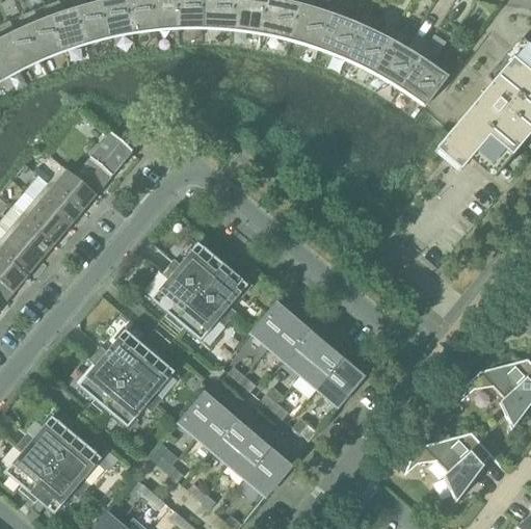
[(51,18),(63,49),(76,45),(85,42),(76,9),(75,9),(64,14),(59,0),(56,0),(46,4),(51,18)]
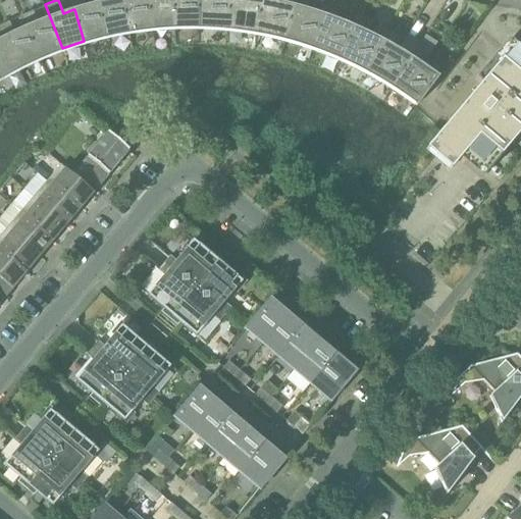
[(74,9),(84,41),(97,37),(106,35),(99,3),(98,3),(88,6),(86,0),(70,0),(73,9),(74,9)]
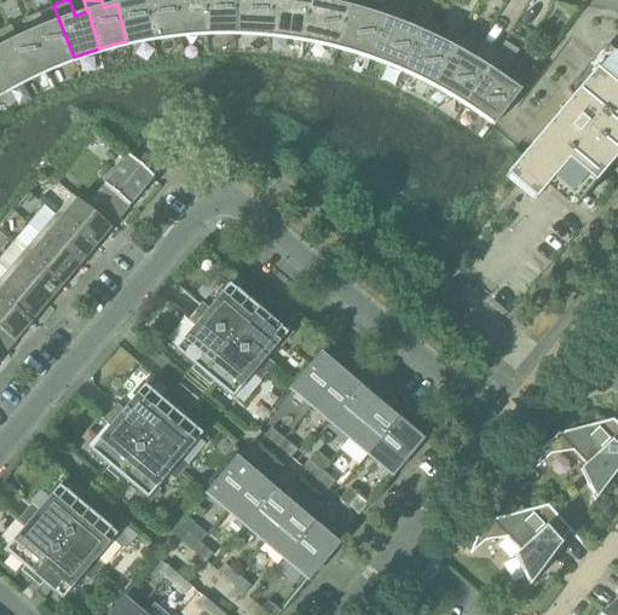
[(117,4),(126,41),(143,38),(154,36),(146,0),(133,0),(115,0),(116,4),(117,4)]
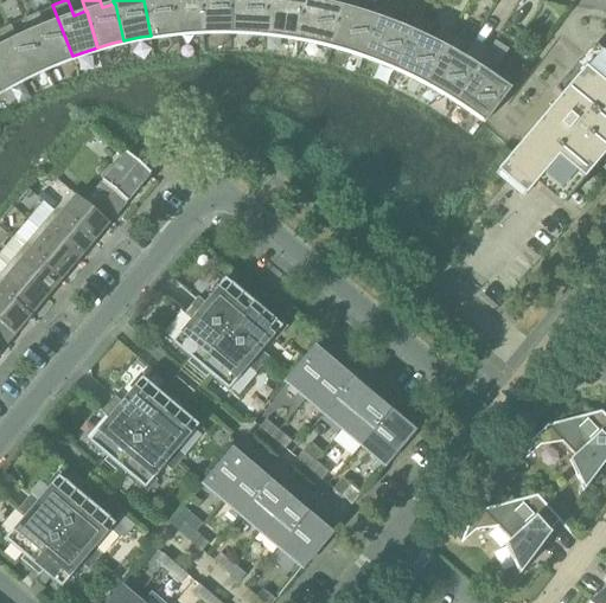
[(144,0),(151,36),(166,33),(177,32),(173,0),(144,0)]
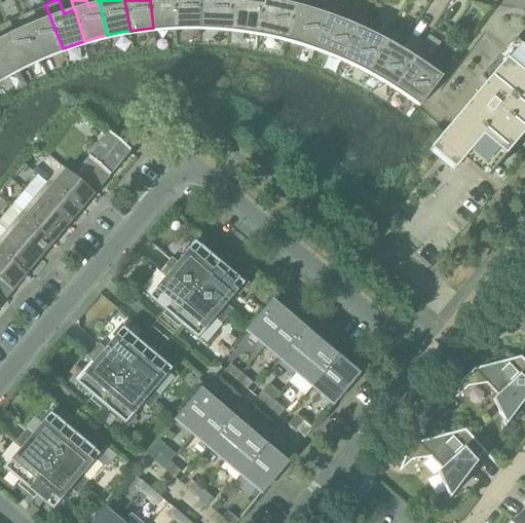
[(150,0),(153,28),(167,27),(177,26),(175,0),(150,0)]
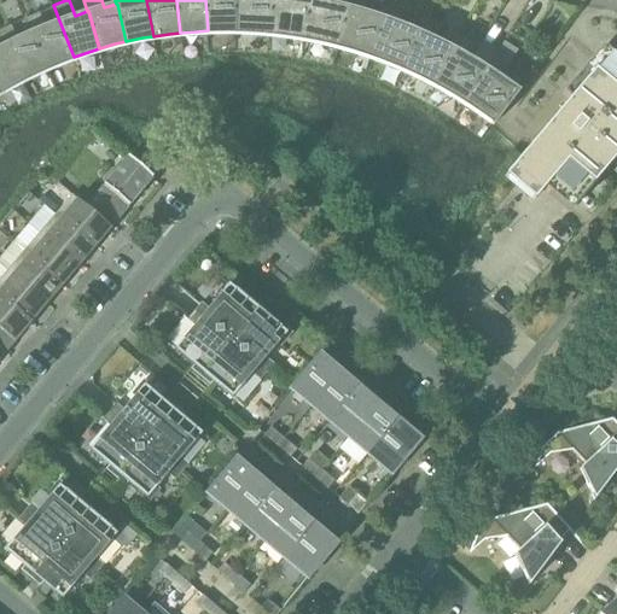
[(205,0),(208,30),(225,30),(236,30),(236,0),(205,0)]
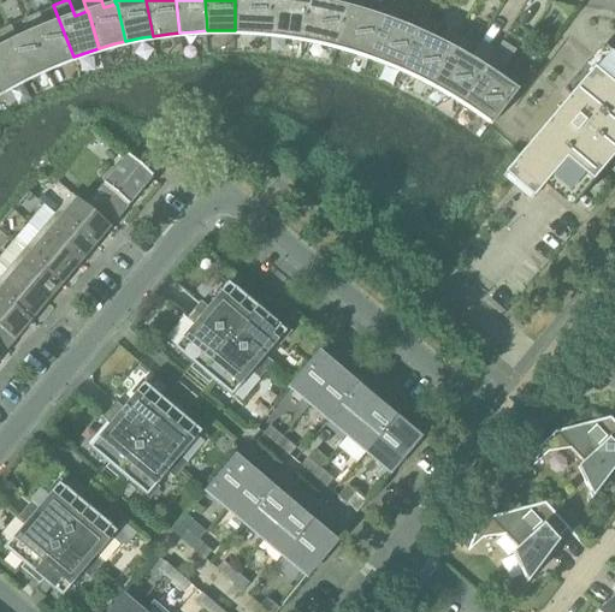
[(235,0),(235,30),(250,30),(270,33),(272,0),(235,0)]
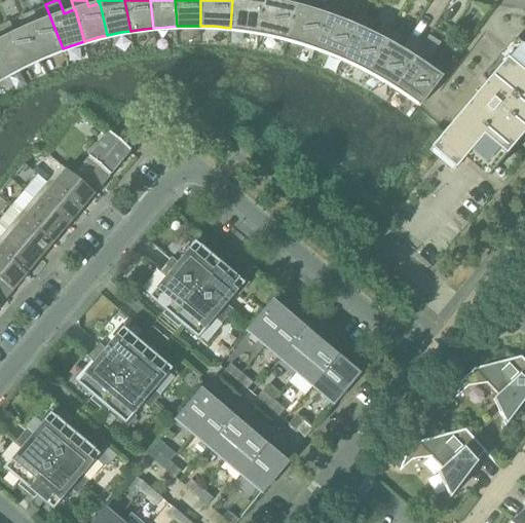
[(232,0),(230,28),(244,29),(259,32),(265,0),(232,0)]
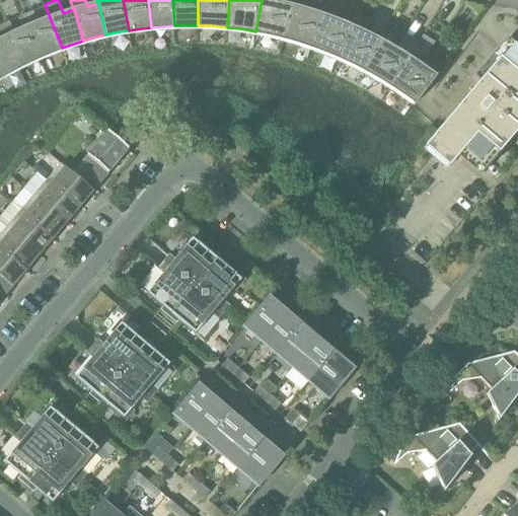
[(262,0),(255,31),(270,33),(284,38),(292,6),(275,2),(275,0),(262,0)]
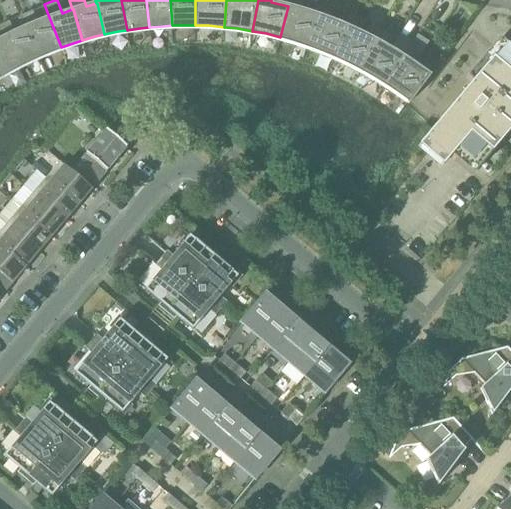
[(319,15),(318,15),(301,9),(303,0),(289,0),(288,6),(280,37),(293,41),(305,44),(308,45),(319,15)]
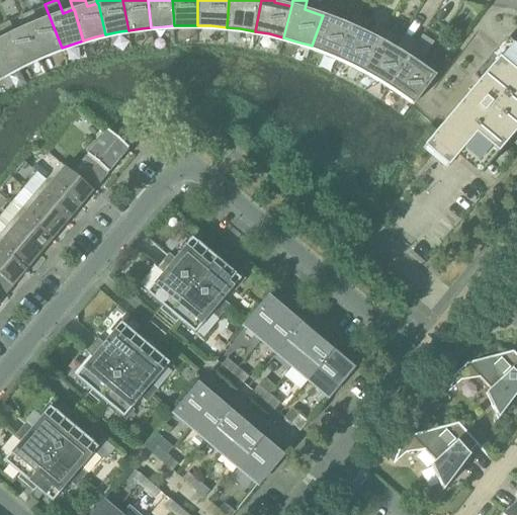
[(336,56),(339,57),(352,26),(351,26),(335,20),(340,6),(327,1),(322,15),(323,15),(312,46),(325,51),(336,56)]
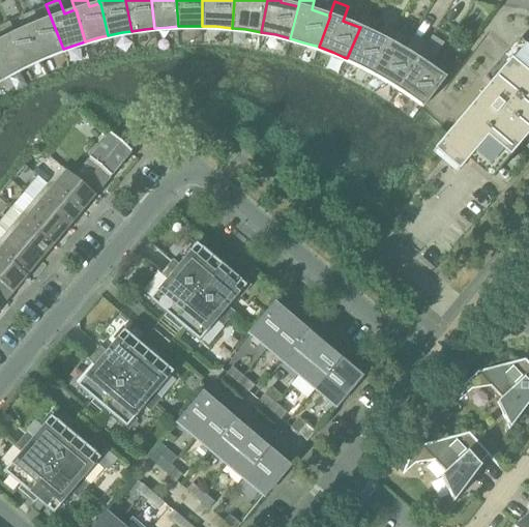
[(27,27),(41,58),(54,53),(63,49),(51,18),(40,22),(34,8),(21,15),(27,27)]
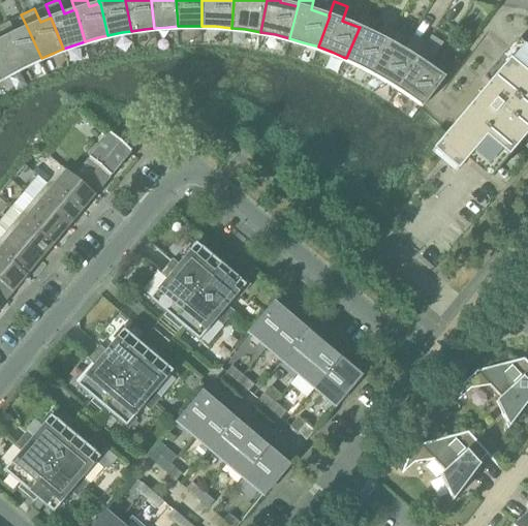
[(369,69),(373,71),(389,41),(387,41),(372,33),(378,20),(365,13),(359,27),(360,27),(346,58),(359,64),(369,69)]
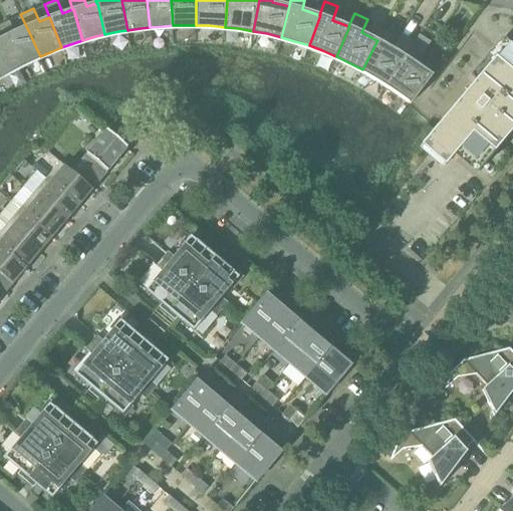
[(4,37),(19,66),(31,60),(40,56),(26,26),(16,31),(9,18),(0,23),(0,30),(3,37),(4,37)]
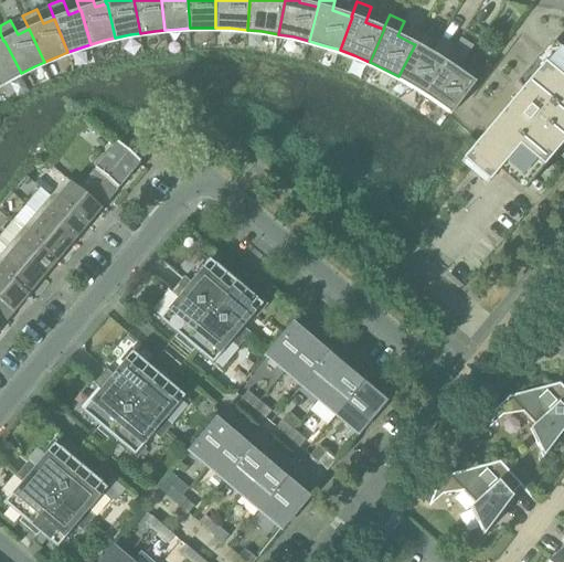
[(422,89),(425,92),(445,62),(444,62),(427,52),(435,38),(422,31),(414,44),(415,44),(398,76),(411,83),(422,89)]
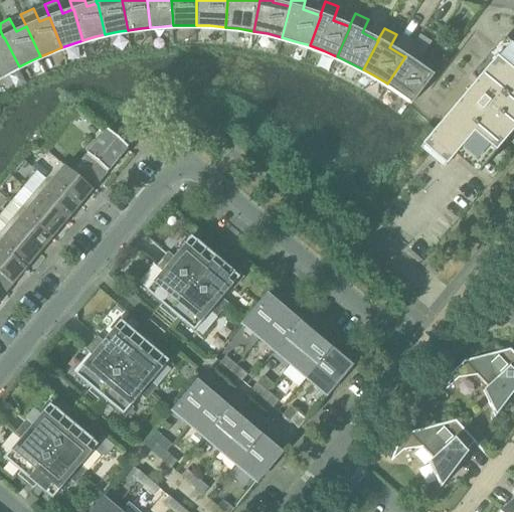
[(412,44),(404,56),(405,56),(387,83),(399,92),(412,101),(432,75),(416,64),(433,39),(420,32),(412,44)]
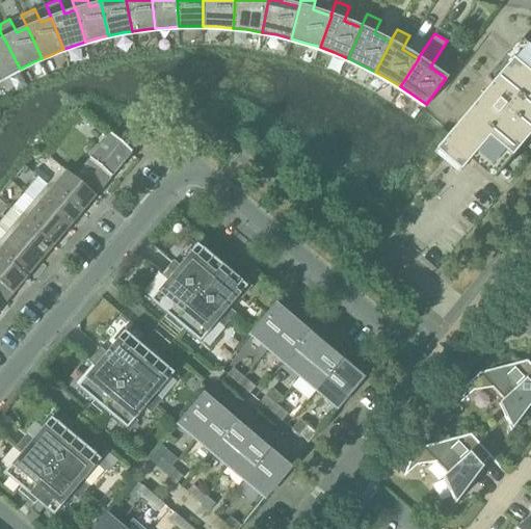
[(459,173),(468,162),(490,181),(530,132),(530,37),(525,45),(518,40),(499,61),(483,80),(489,85),(437,147),(434,151),(459,173)]
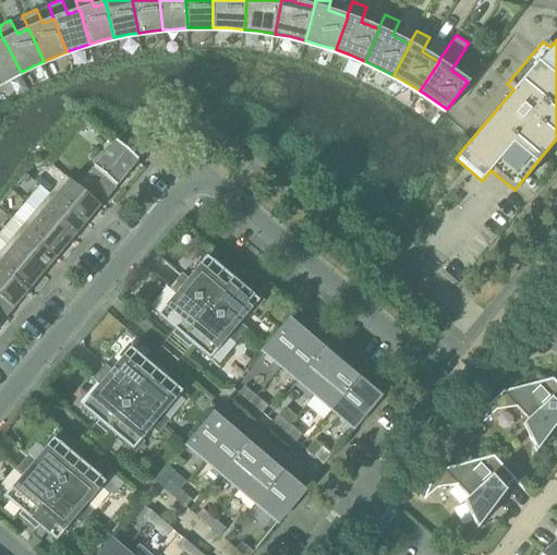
[(0,83),(2,82),(12,76),(16,74),(17,73),(21,72),(4,40),(3,40),(0,41),(0,83)]
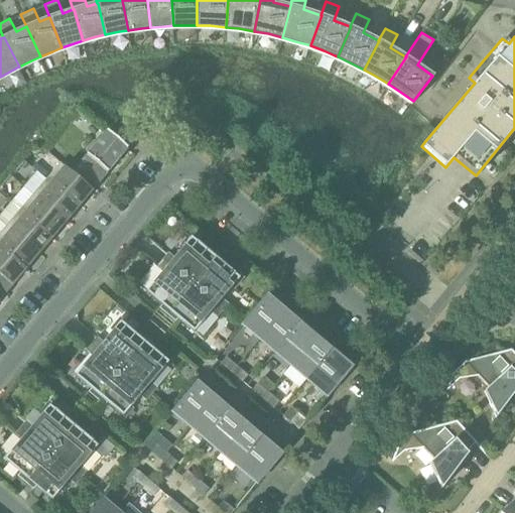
[(73,170),(72,171),(93,188),(128,146),(108,129),(73,170)]
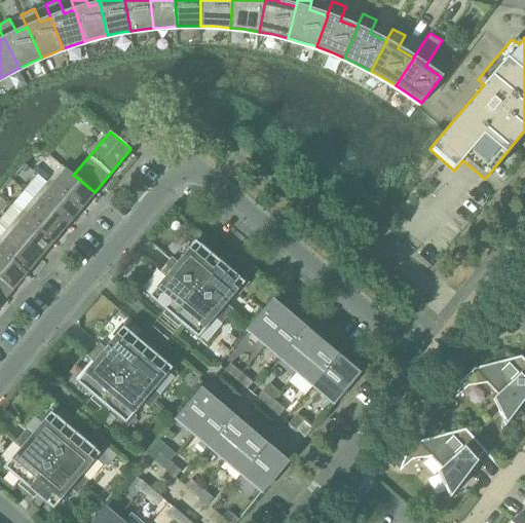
[(80,208),(95,192),(73,175),(74,174),(62,163),(47,180),(80,208)]
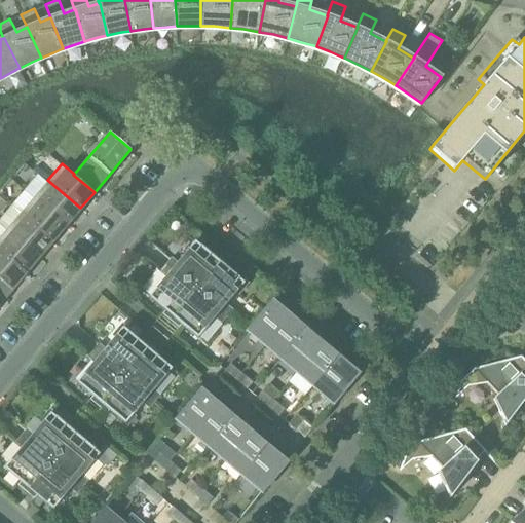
[(46,179),(49,175),(37,164),(34,169),(38,172),(46,179)]
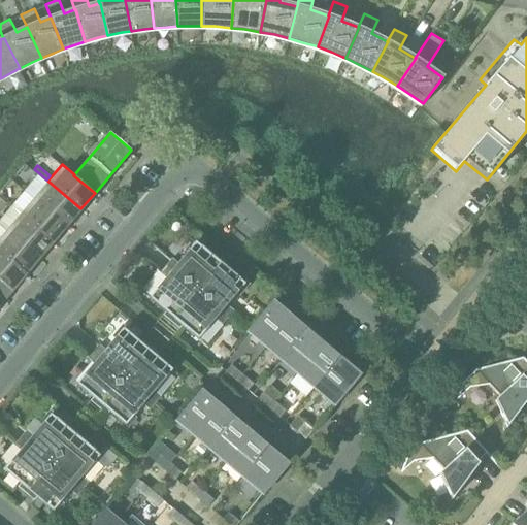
[(25,189),(34,197),(67,225),(80,208),(47,181),(46,179),(38,172),(25,189)]
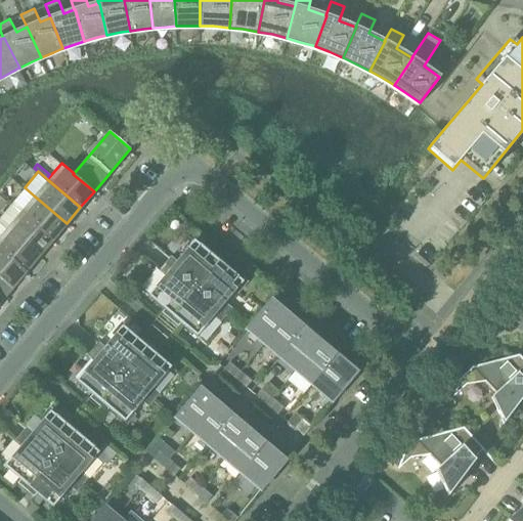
[(53,240),(67,223),(34,196),(20,211),(53,240)]
